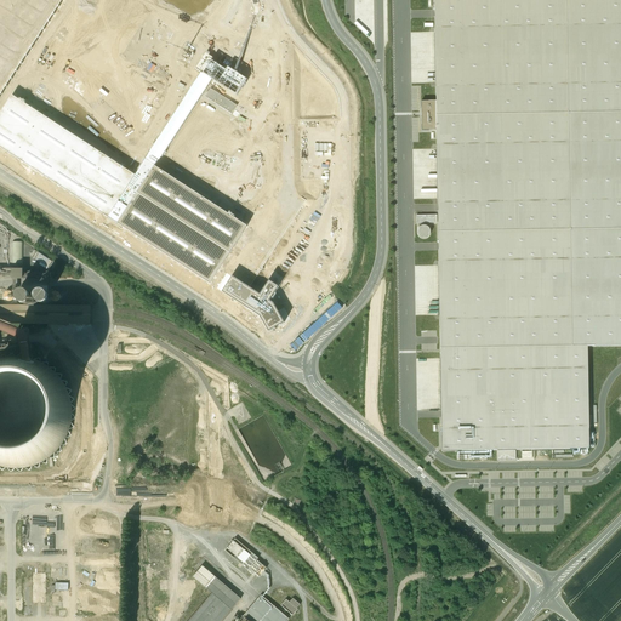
[(620,0),(434,0),(437,101),(421,101),(422,131),(437,130),(443,451),(590,449),(587,347),(620,346),(620,0)]
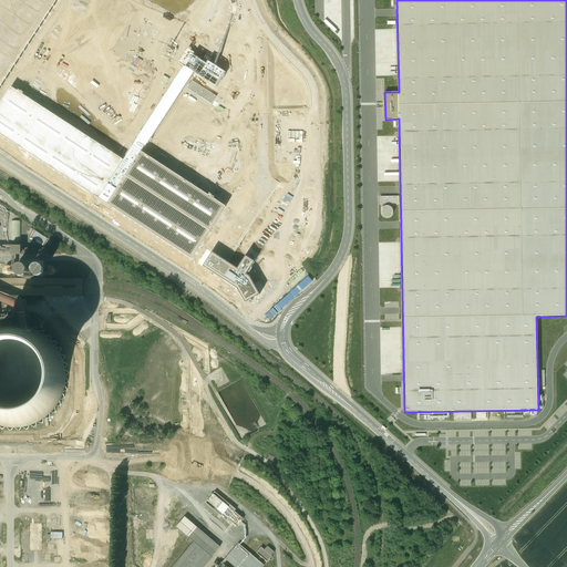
[(195,53),(188,49),(178,63),(215,88),(225,73),(208,62),(206,64),(194,57),(195,53)]
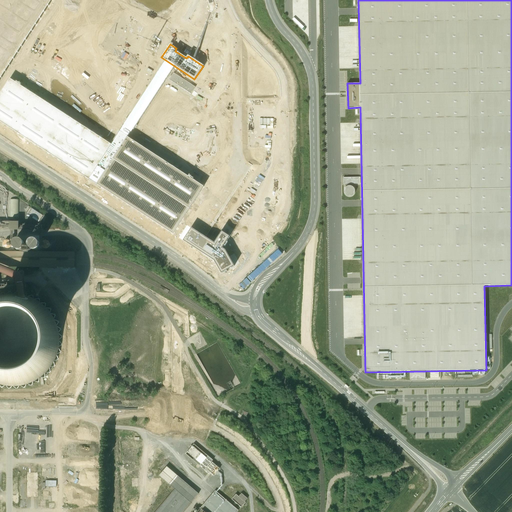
[(196,87),(174,73),(169,80),(191,94),(196,87)]
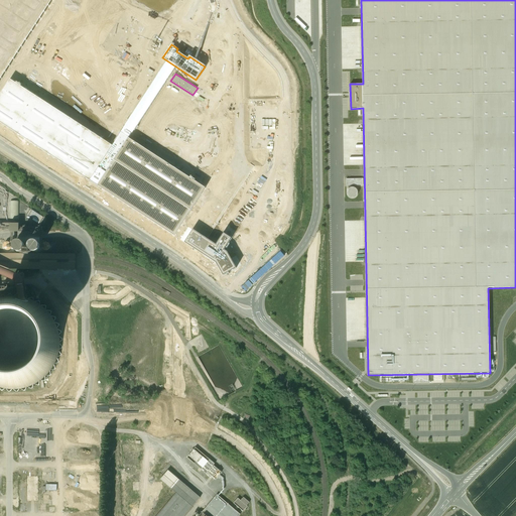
[(112,146),(10,80),(0,95),(0,122),(90,181),(90,180),(98,185),(98,186),(174,236),(206,188),(129,138),(121,132),(112,146)]
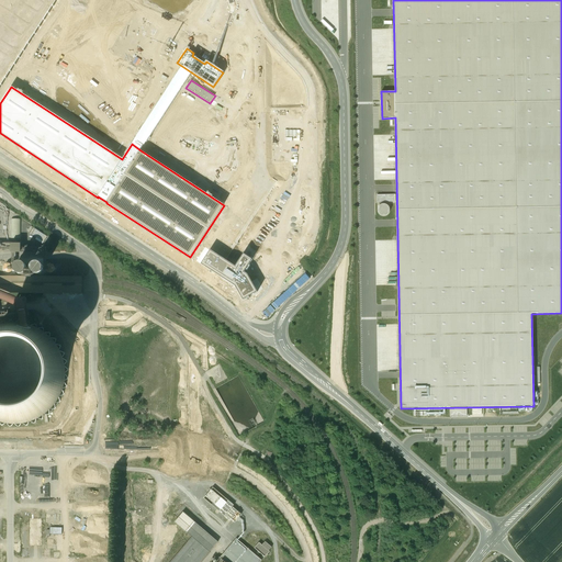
[(383,201),(375,206),(381,215),(389,210),(383,201)]
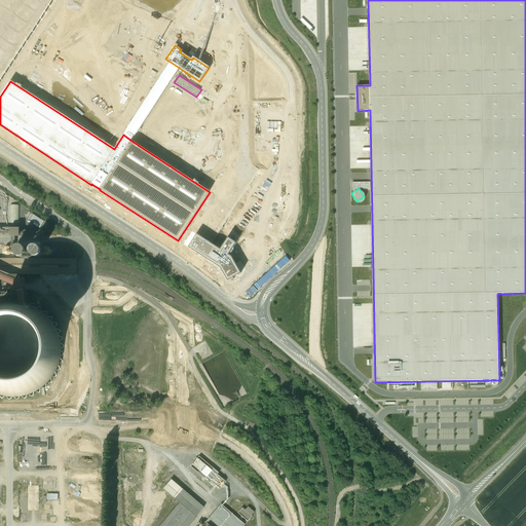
[(17,235),(17,226),(5,226),(5,235),(17,235)]
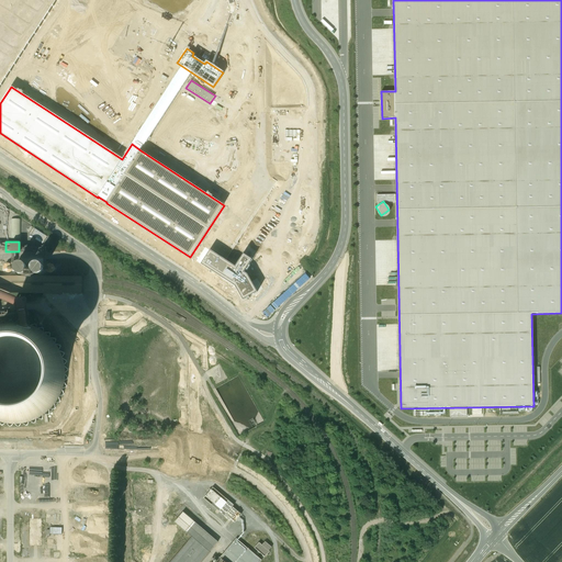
[(235,267),(211,250),(201,265),(235,287),(243,300),(257,292),(248,274),(244,272),(253,260),(244,254),(235,267)]
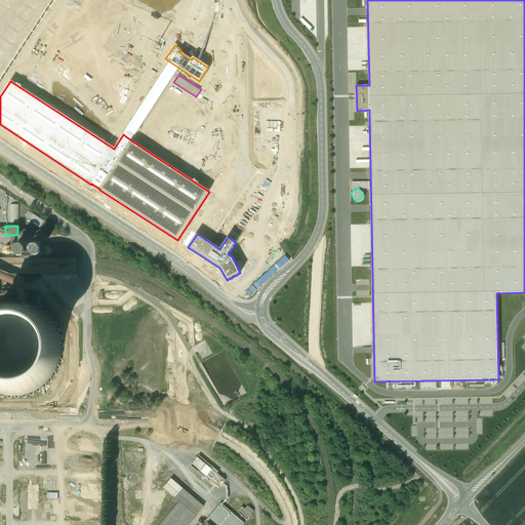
[(14,249),(34,256),(38,246),(18,239),(14,249)]
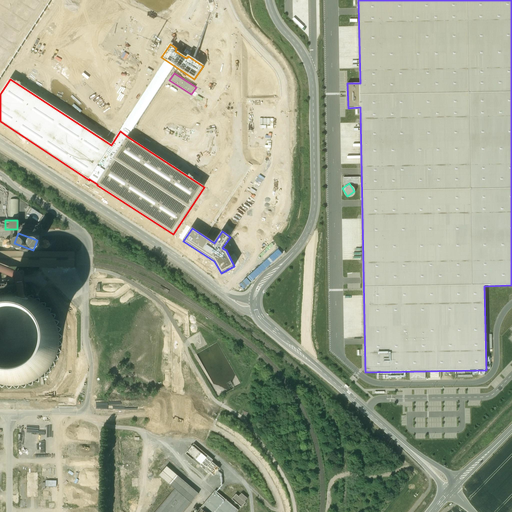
[(12,237),(2,235),(0,242),(0,243),(9,246),(12,237)]
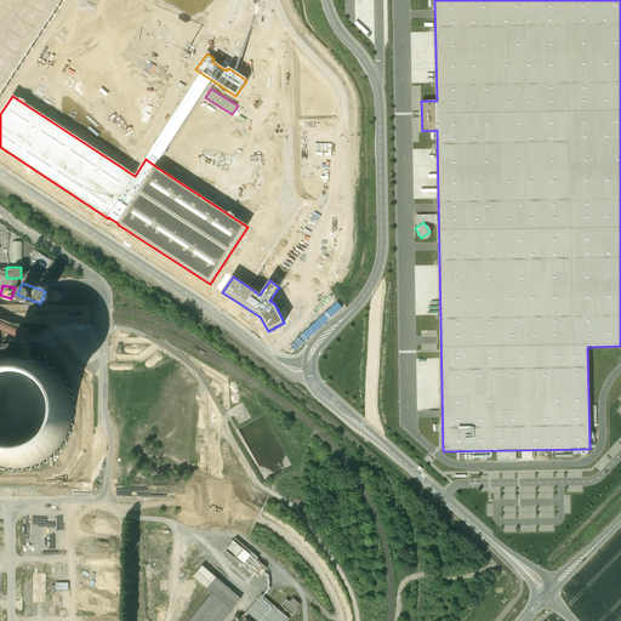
[(91,306),(0,305),(0,323),(91,324),(91,320),(91,311),(91,306)]
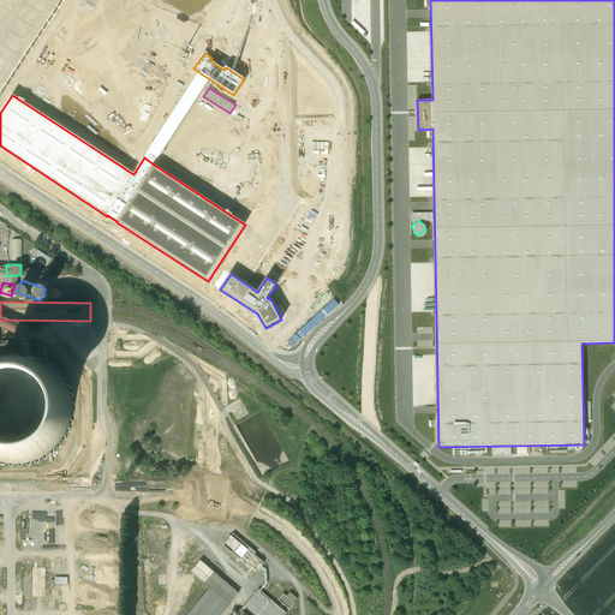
[(65,382),(53,368),(37,357),(19,352),(0,353),(0,465),(18,467),(37,463),(53,452),(65,437),(71,419),(71,400),(65,382)]
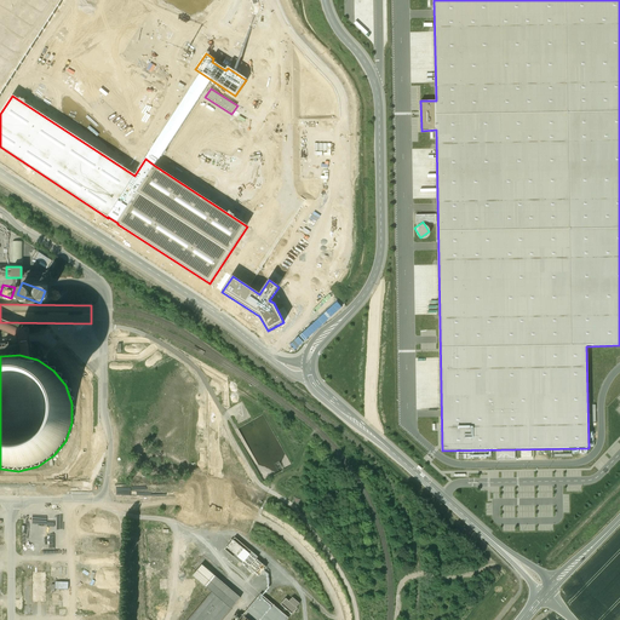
[(164,537),(148,537),(149,563),(164,563),(164,537)]
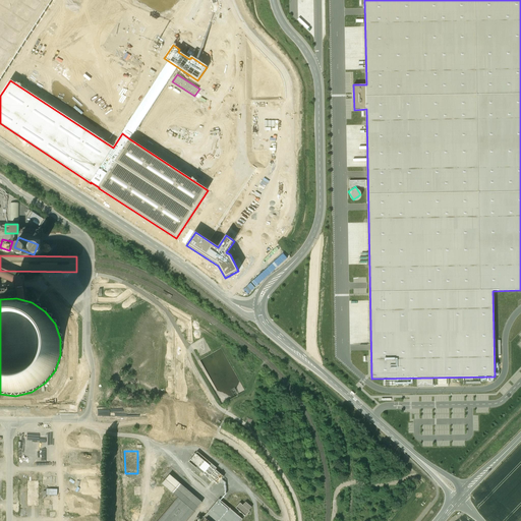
[(203,473),(212,464),(196,451),(188,460),(203,473)]
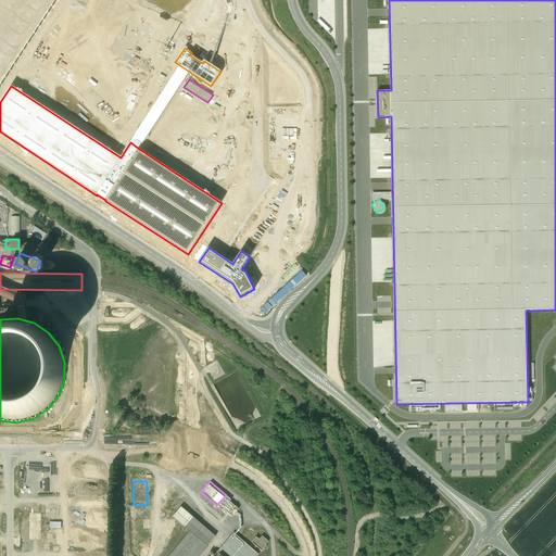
[(206,505),(196,496),(191,502),(203,510),(206,505)]
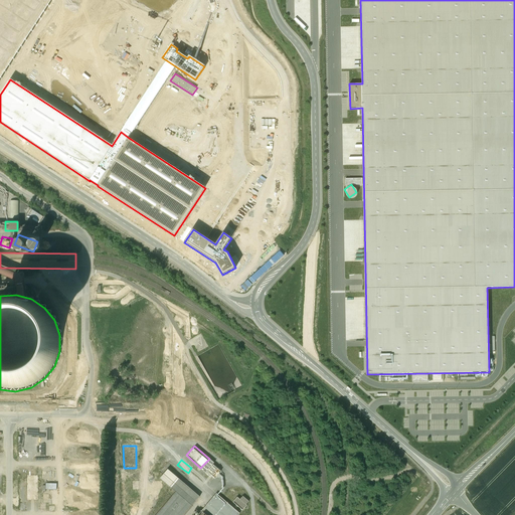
[(207,470),(214,479),(221,472),(213,464),(207,470)]
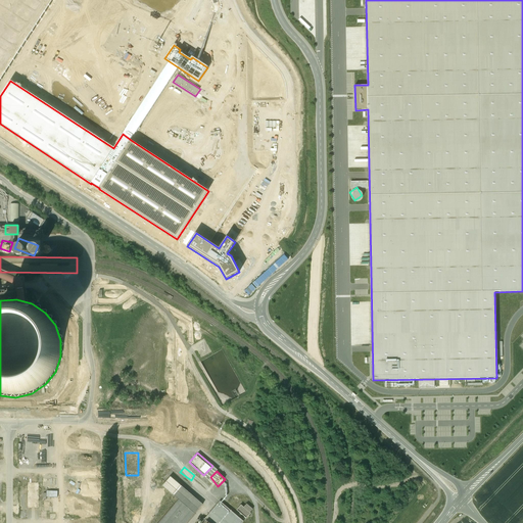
[(186,522),(202,504),(169,476),(160,485),(177,500),(156,522),(186,522)]
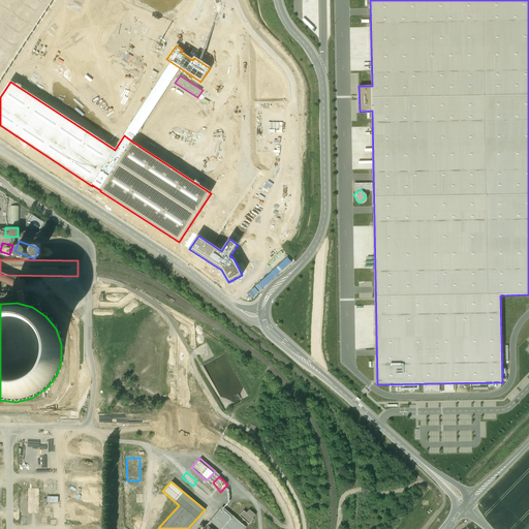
[(28,512),(38,512),(38,488),(28,488),(28,512)]
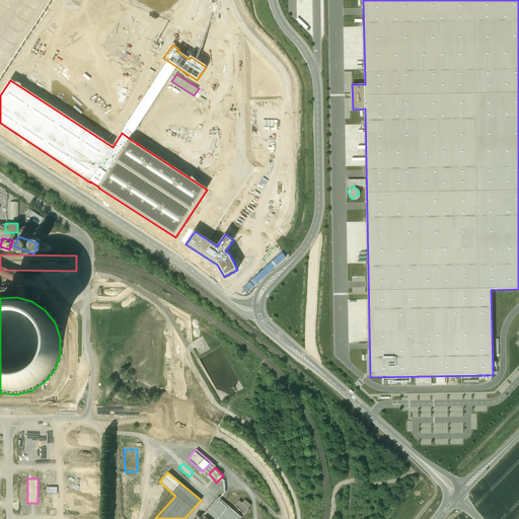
[(204,515),(199,514),(195,518),(240,518),(242,517),(218,497),(204,515)]
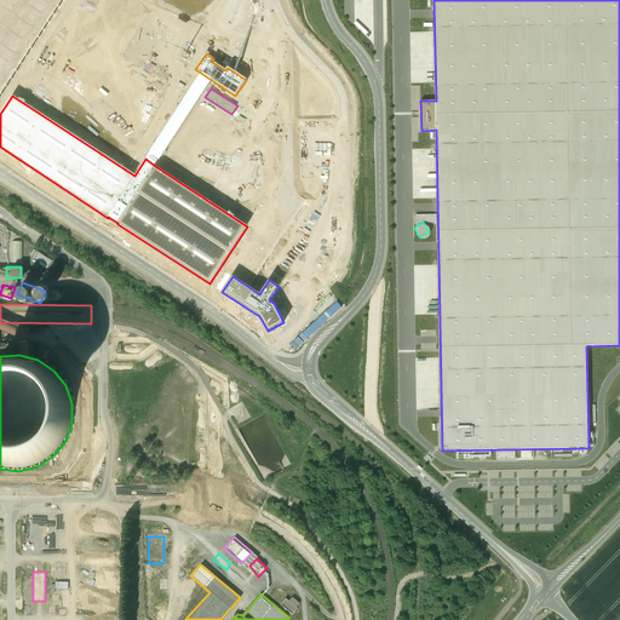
[(282,606),(293,614),(300,604),(293,597),(290,602),(287,600),(282,606)]
